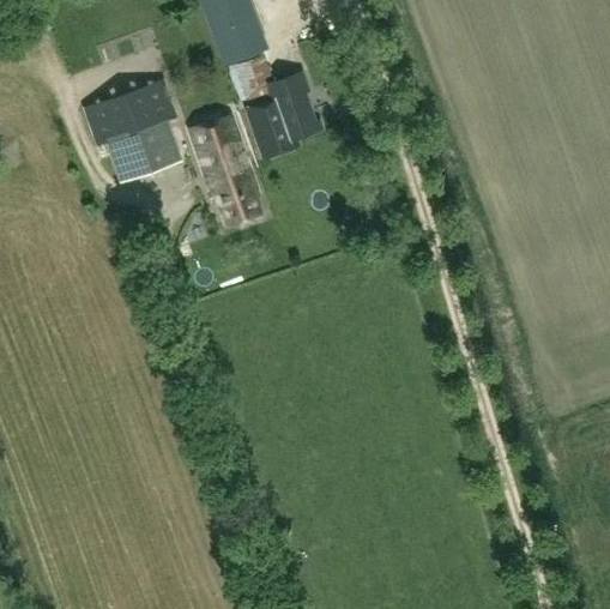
[(266,41),(252,0),(200,0),(221,56),(266,41)]
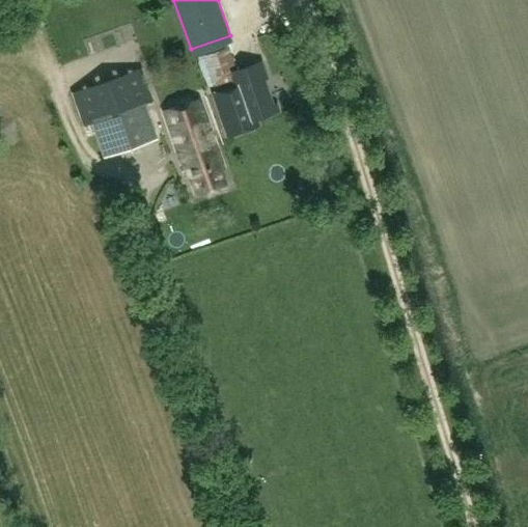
[(146,108),(155,105),(127,24),(57,49),(85,131),(95,128),(106,157),(158,139),(146,108)]
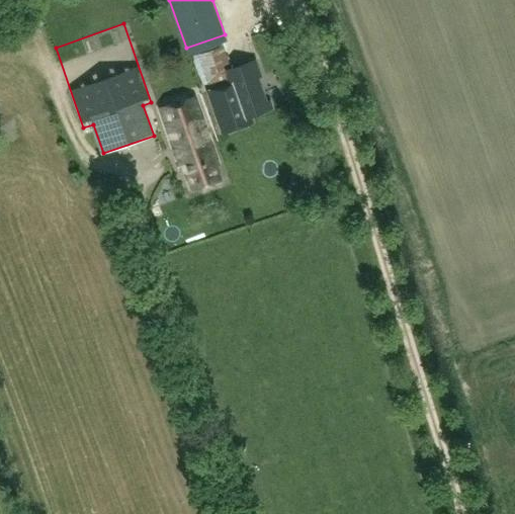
[(209,97),(224,139),(256,127),(241,86),(209,97)]
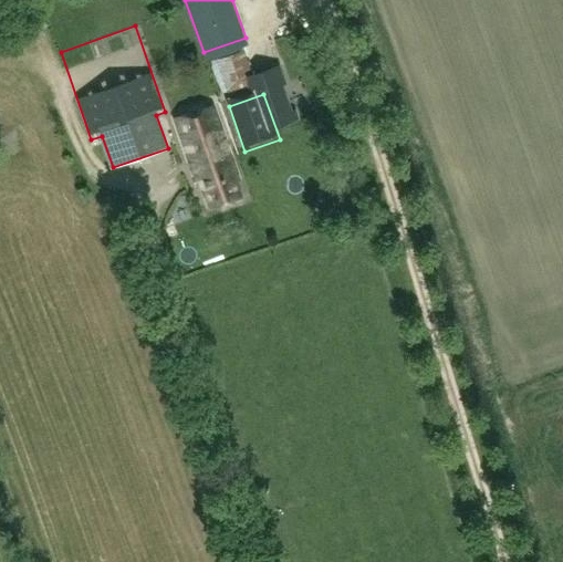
[(215,110),(177,123),(200,193),(205,191),(211,212),(242,203),(237,188),(240,186),(215,110)]
